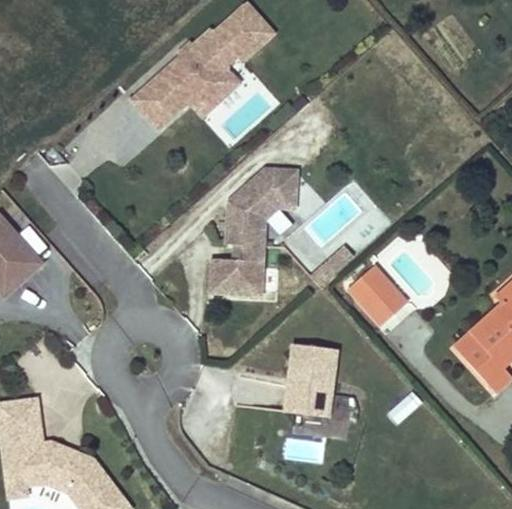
[(239,80),(224,65),(238,53),(242,58),(272,31),(246,1),(213,30),(210,28),(181,53),(182,55),(171,65),(170,63),(143,88),(152,99),(141,109),(157,126),(188,99),(202,87),(215,102),(239,80)]
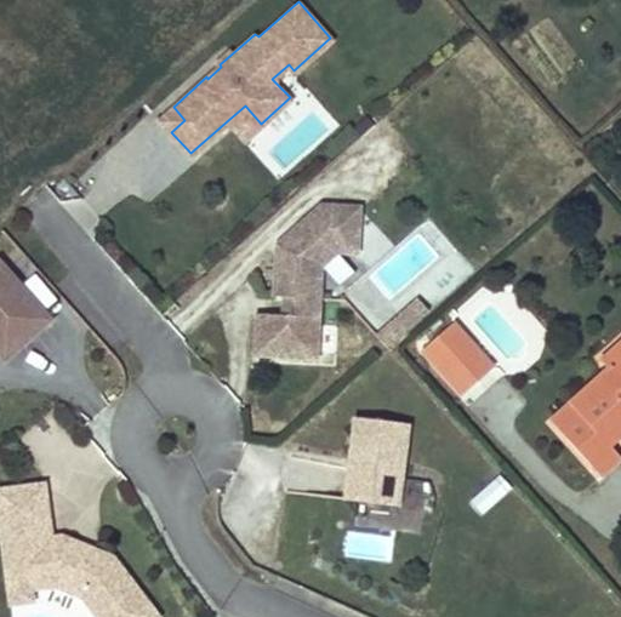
[(208,79),(221,67),(220,64),(216,61),(203,73),(206,76),(208,79)]
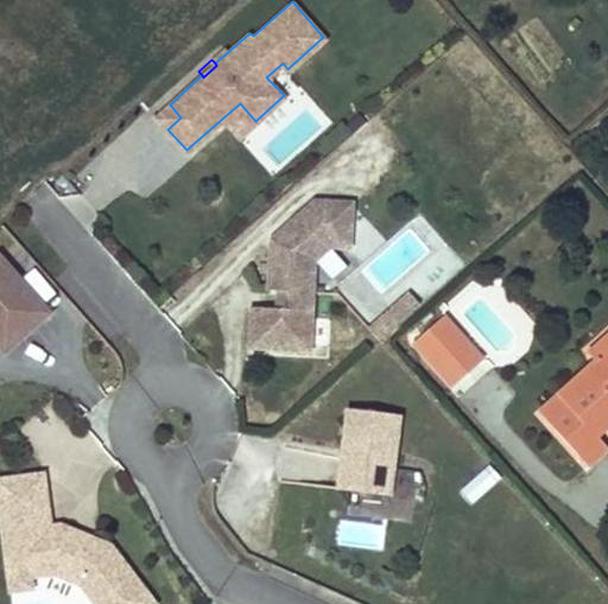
[(240,103),(223,118),(240,135),(255,121),(240,103)]
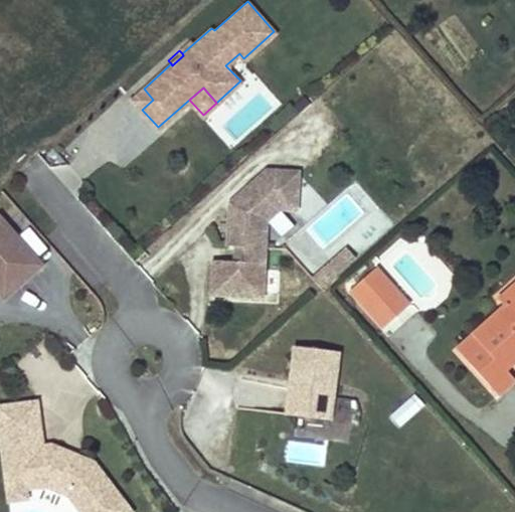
[(142,110),(153,100),(144,89),(132,99),(142,110)]
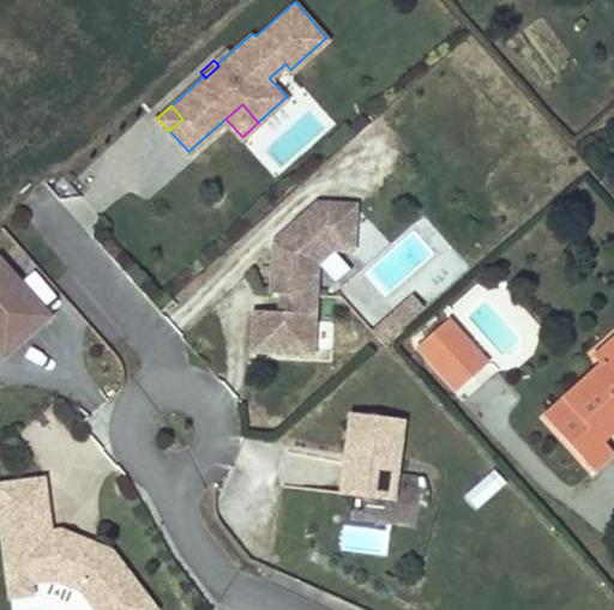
[(314,350),(319,259),(335,246),(354,247),(356,201),(318,200),(289,225),(293,230),(287,236),(282,231),(275,239),(272,289),(283,290),(282,308),(256,307),(253,346),(314,350)]
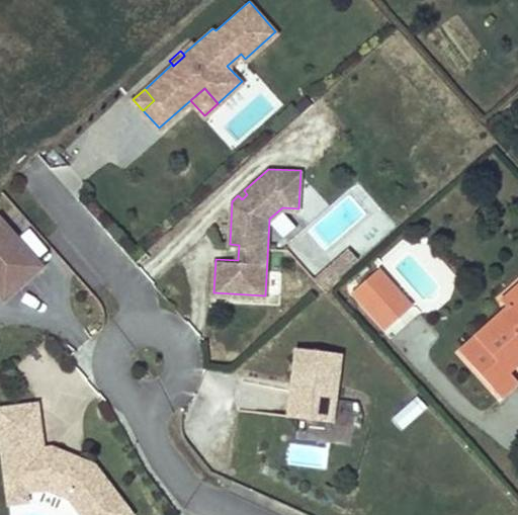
[(242,199),(247,194),(244,190),(238,195),(242,199)]
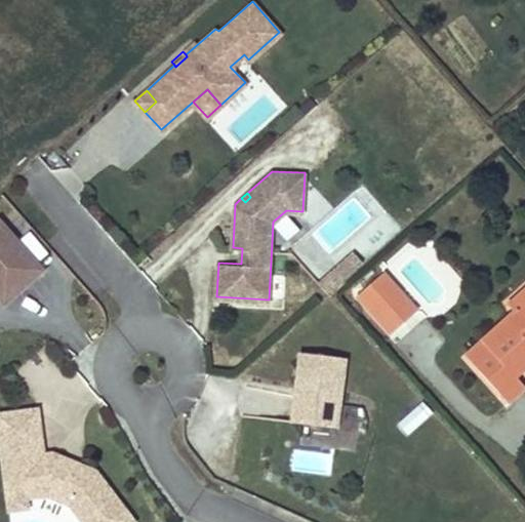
[(45,269),(0,218),(0,294),(6,303),(45,269)]
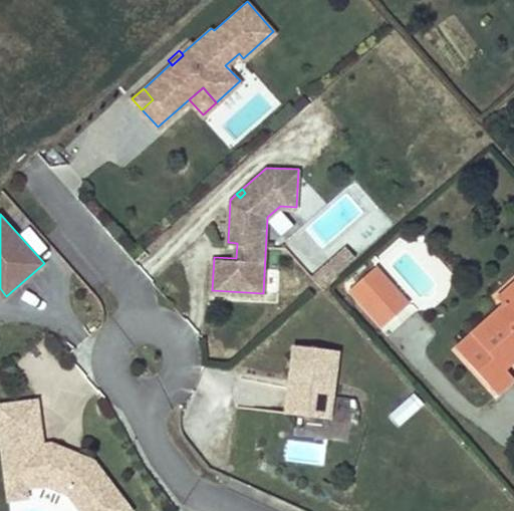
[(321,287),(355,257),(347,248),(313,278),(321,287)]
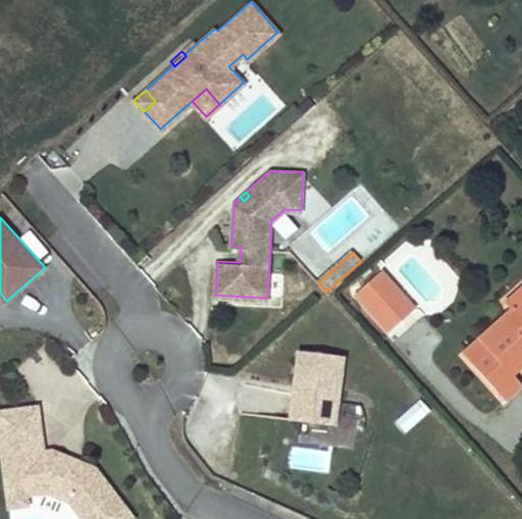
[(415,306),(380,268),(353,292),(388,330),(415,306)]
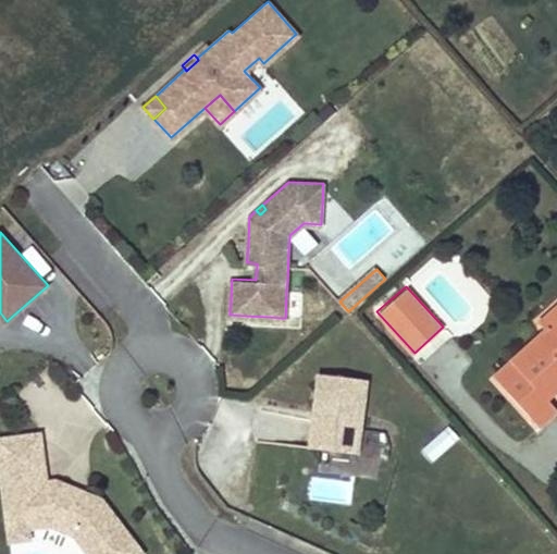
[(494,378),(518,404),(535,390),(545,401),(556,390),(556,307),(539,323),(545,331),(494,378)]
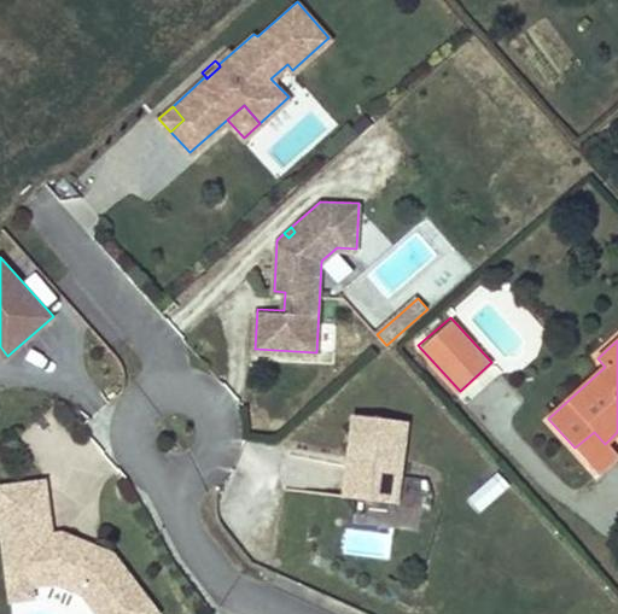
[(397,500),(407,419),(354,413),(344,492),(397,500)]
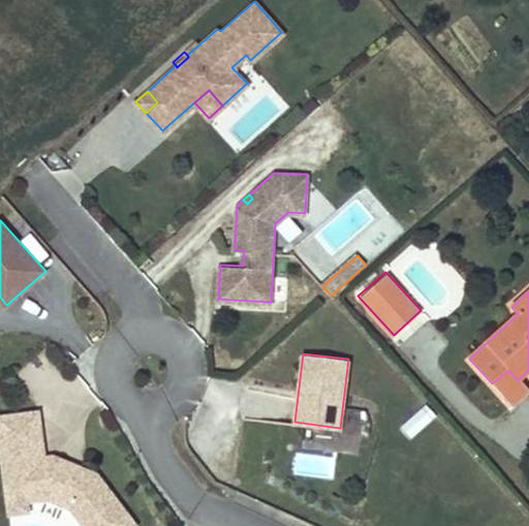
[(508,370),(492,383),(511,405),(527,391),(518,380),(508,370)]
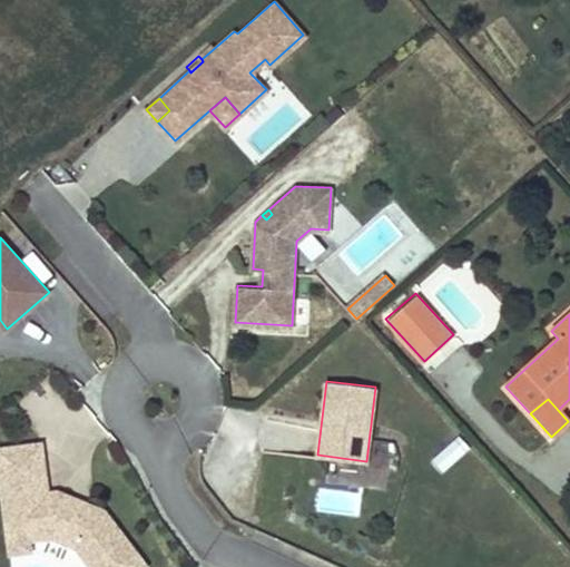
[(443,472),(471,448),(459,434),(432,460),(443,472)]
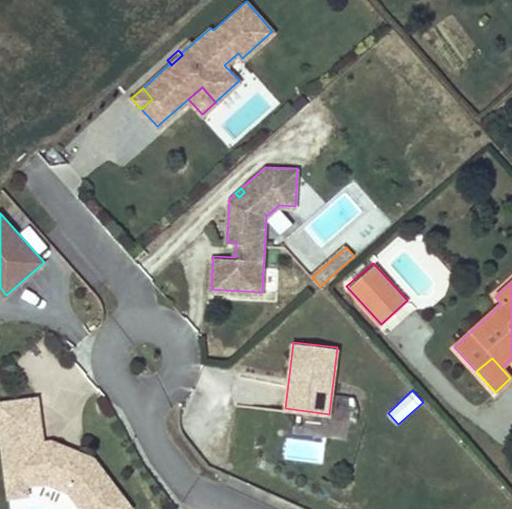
[(39,397),(0,402),(0,409),(2,428),(42,423),(39,397)]
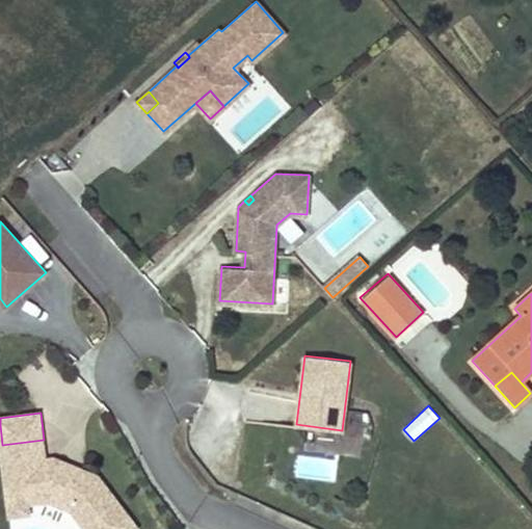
[(44,440),(2,445),(5,465),(47,458),(44,440)]
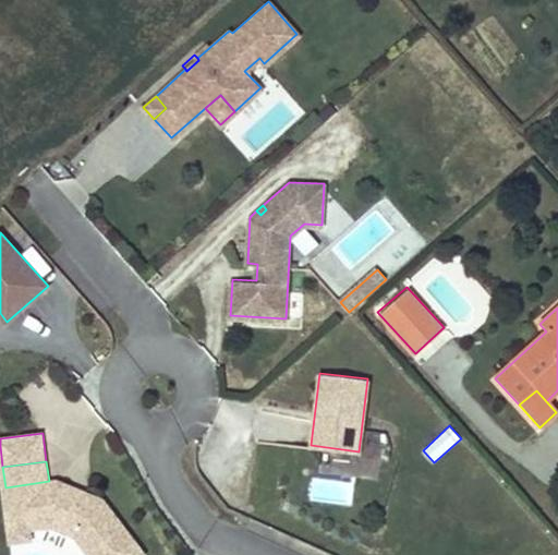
[(142,554),(145,553),(105,498),(87,492),(85,498),(72,493),(75,486),(59,480),(49,481),(5,487),(9,516),(26,514),(28,516),(29,528),(52,525),(76,535),(92,554),(142,554)]
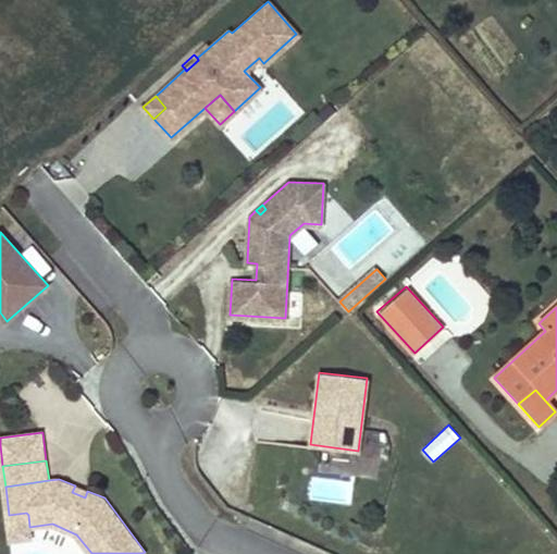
[(87,491),(75,485),(72,492),(85,497),(87,491)]
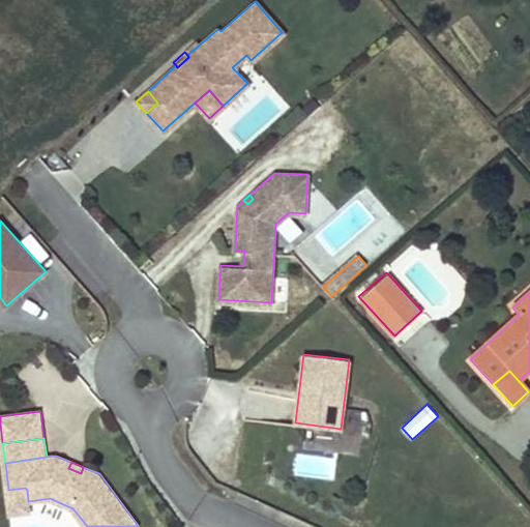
[(28,501),(27,490),(25,488),(8,490),(11,514),(30,511),(28,501)]
